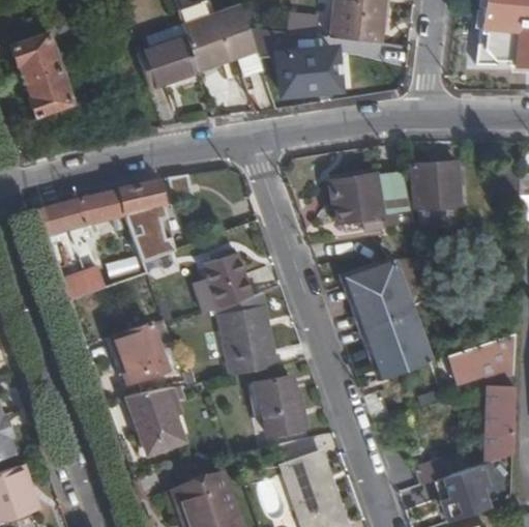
[(382,0),(338,0),(333,38),(382,44),(385,25),(380,24),(382,0)]
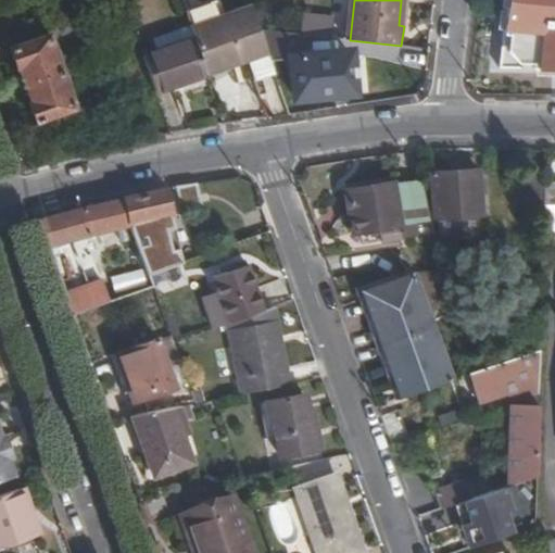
[(331,38),(344,39),(347,2),(332,2),(331,38)]
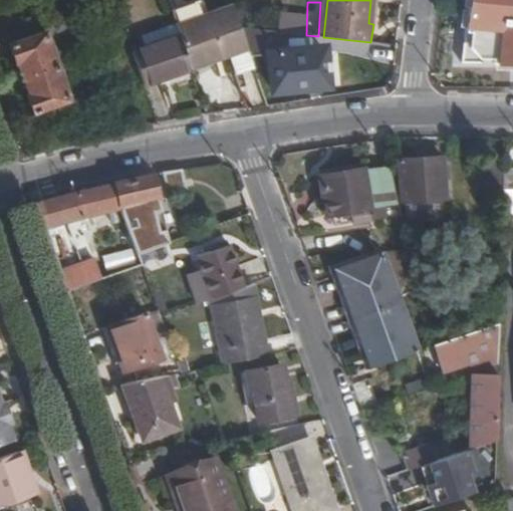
[(235,5),(177,27),(180,36),(191,65),(222,53),(224,59),(230,57),(251,50),(243,28),(235,5)]
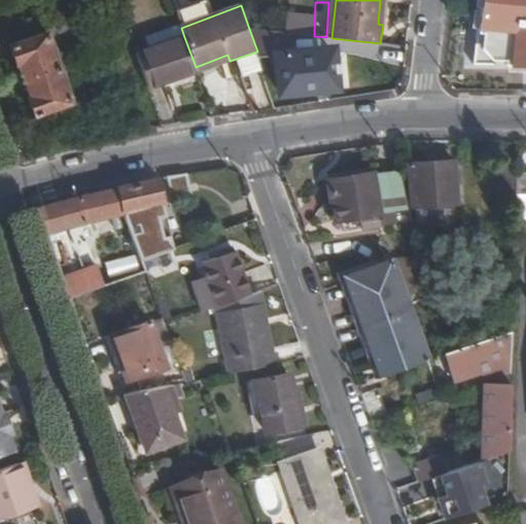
[(257,51),(259,59),(277,56),(299,53),(299,34),(249,29),(257,51)]
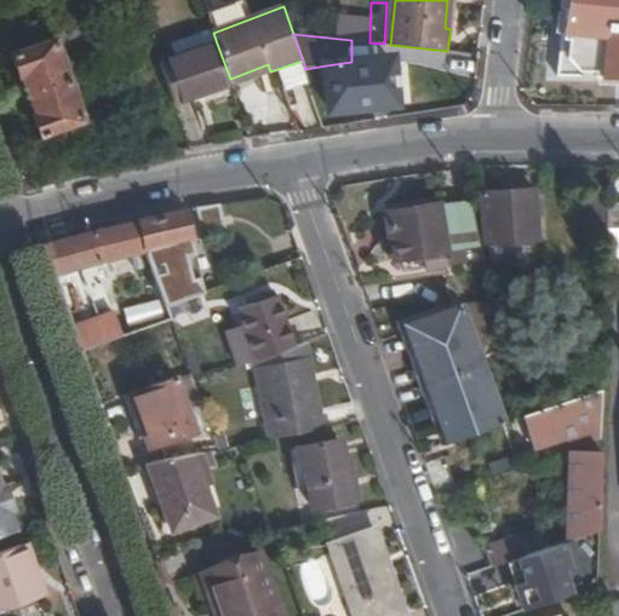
[(21,78),(26,76),(33,95),(79,79),(74,63),(66,65),(57,40),(13,55),(21,78)]
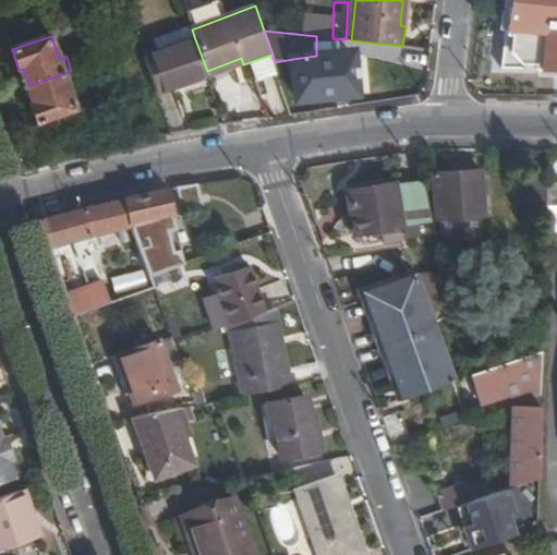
[(195,39),(144,58),(157,95),(209,76),(207,71),(195,39)]
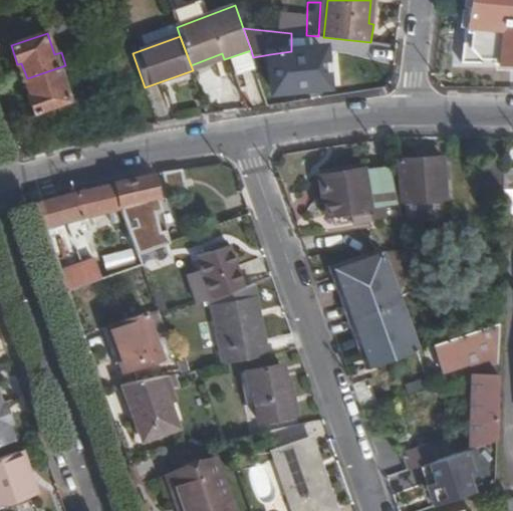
[(251,50),(230,57),(237,76),(257,69),(253,57),(251,50)]
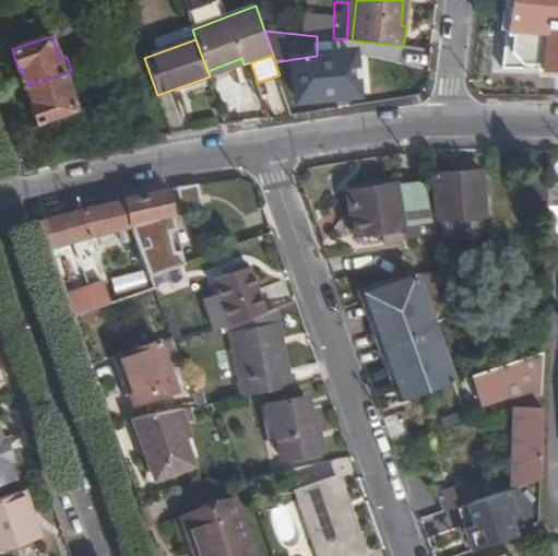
[(294,59),(298,97),(339,93),(334,55),(317,56),(294,59)]
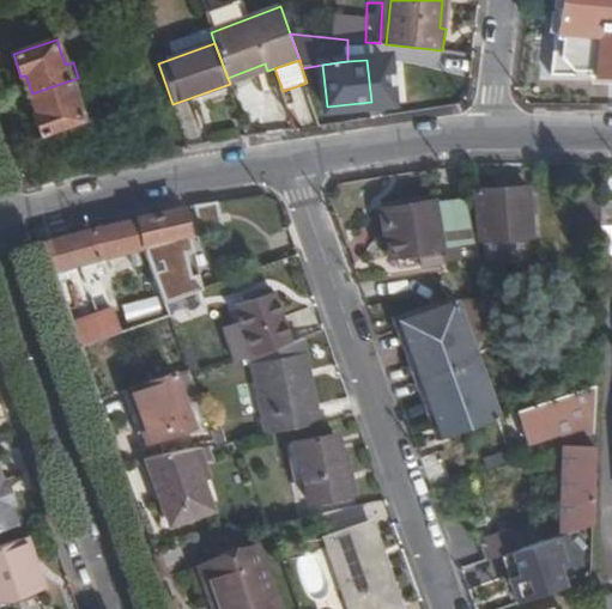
[(267,71),(265,64),(228,78),(230,84),(267,71)]
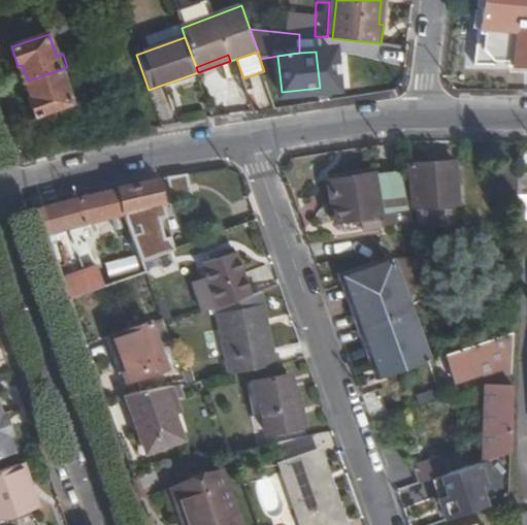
[(66,81),(71,80),(67,67),(28,80),(33,97),(28,98),(35,118),(73,104),(66,81)]
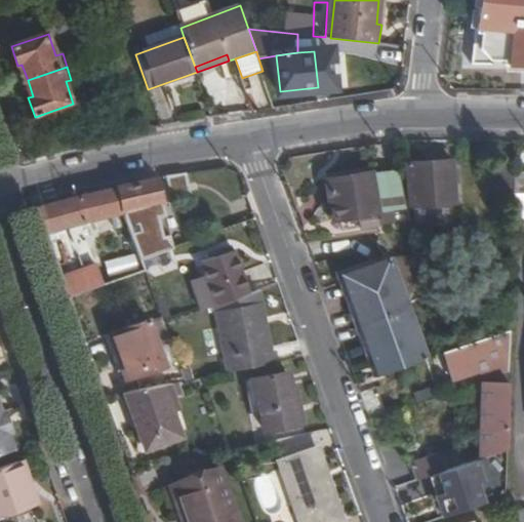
[(452,165),(408,166),(409,212),(411,226),(452,224),(451,205),(453,204),(453,191),(452,165)]
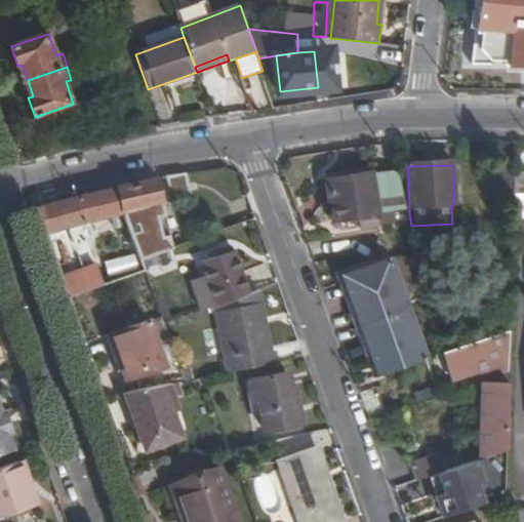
[(523,170),(516,170),(515,190),(523,190),(523,170)]
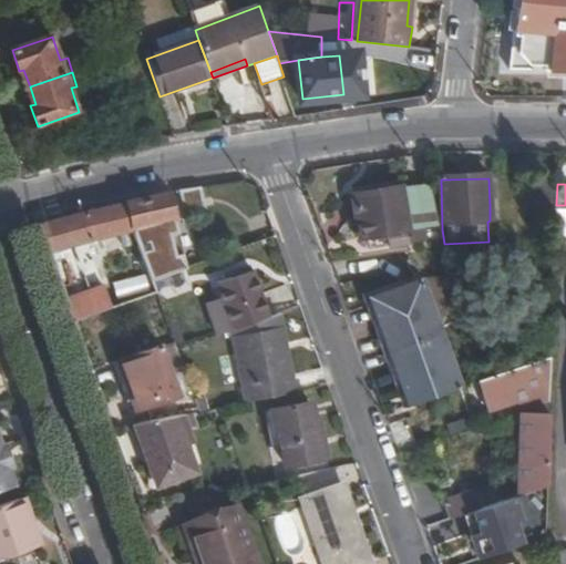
[(353,195),(359,237),(386,234),(409,229),(402,187),(353,195)]
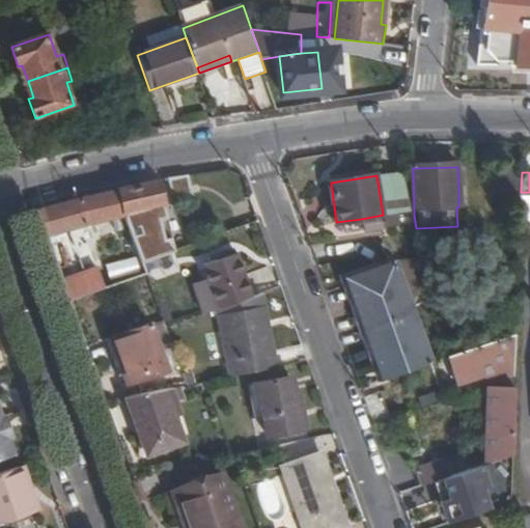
[(169,181),(171,203),(191,201),(189,178),(169,181)]
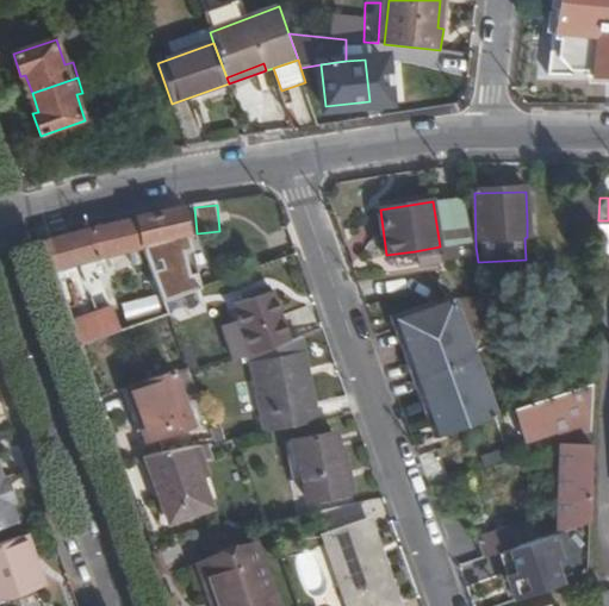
[(184,206),(138,217),(145,243),(149,258),(157,286),(160,294),(162,300),(205,285),(184,206)]
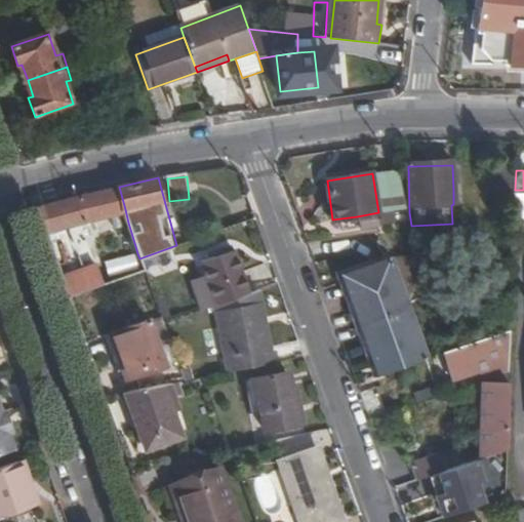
[(119,187),(99,193),(107,214),(125,209),(119,187)]
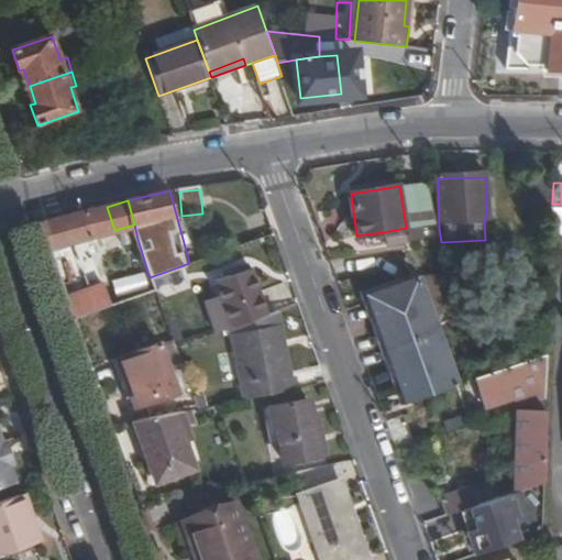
[(107,207),(42,224),(59,274),(75,268),(68,246),(114,230),(107,207)]
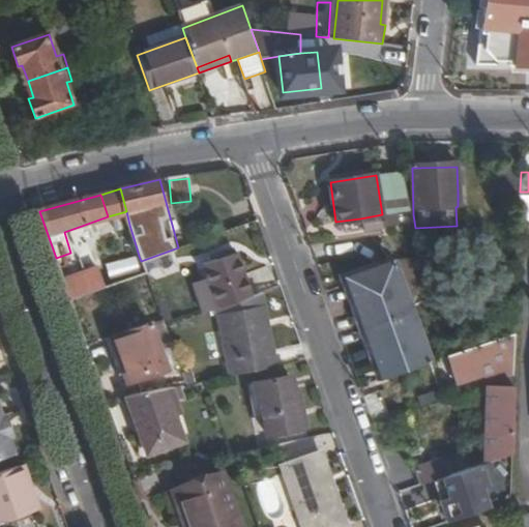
[(382,214),(360,218),(362,232),(384,228),(382,214)]
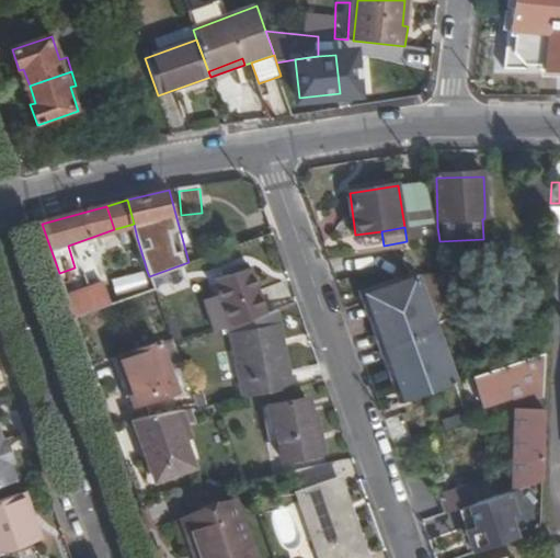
[(75,268),(59,273),(66,293),(81,287),(75,268)]
